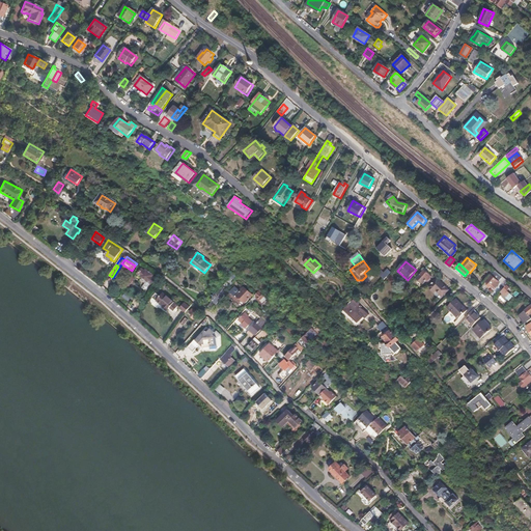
[(432,277),(427,273),(429,271),(426,268),(417,278),(423,284),(425,281),(427,283),(432,277)]
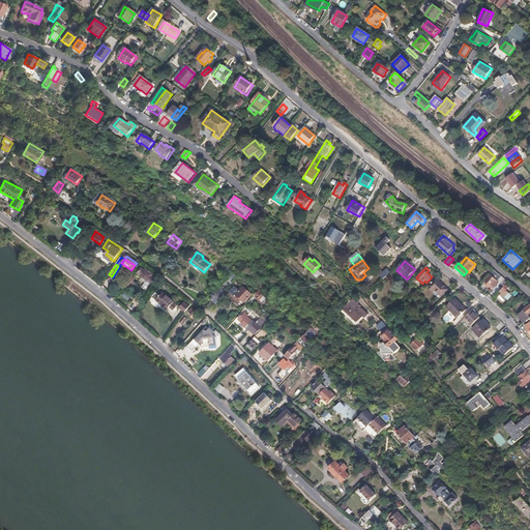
[(142,269),(138,274),(151,284),(155,278),(142,269)]
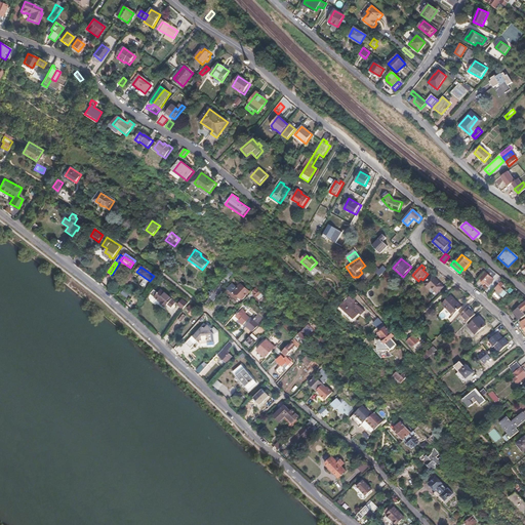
[(494,280),(485,273),(480,279),(489,286),(494,280)]
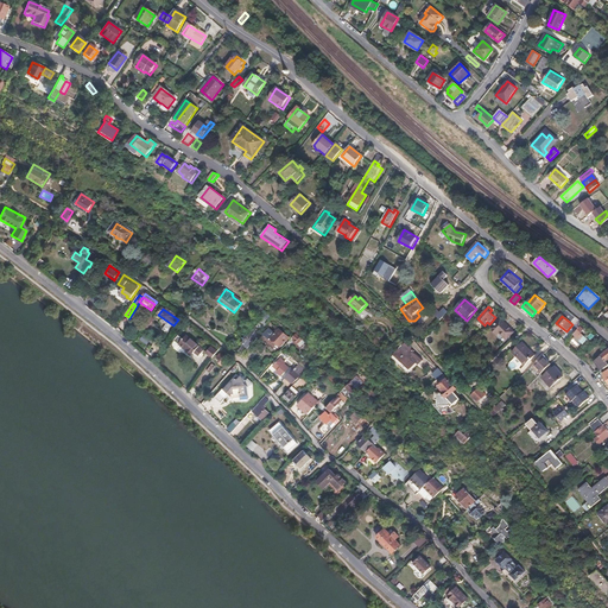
[(513,333),(505,323),(500,320),(491,329),(496,336),(499,333),(506,340),(513,333)]
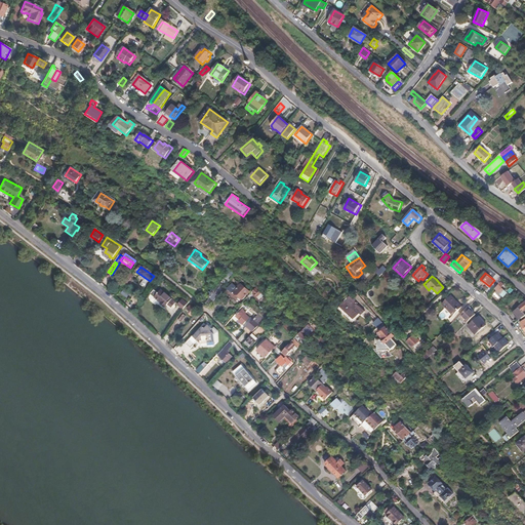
[(507,292),(501,287),(500,287),(498,285),(495,289),(503,296),(507,292)]
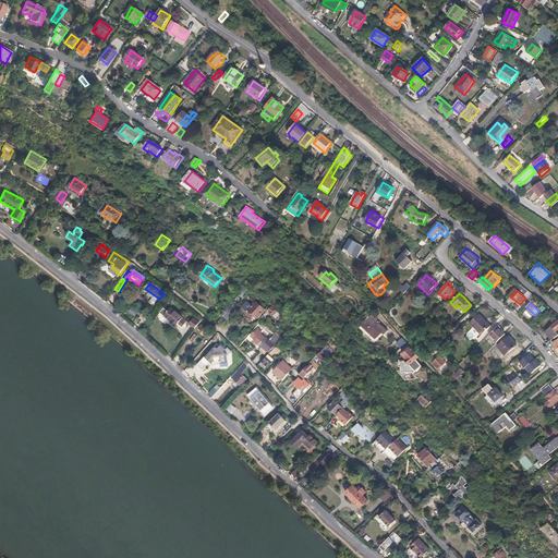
[(247,312),(257,320),(264,312),(255,304),(254,305),(253,304),(251,306),(252,308),(247,312)]
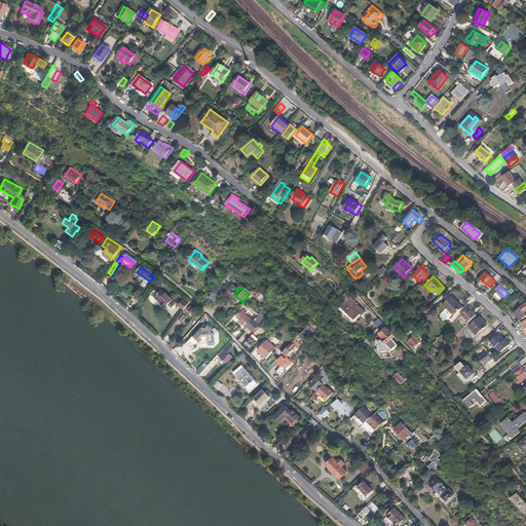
[(121,295),(128,298),(130,293),(124,289),(121,295)]
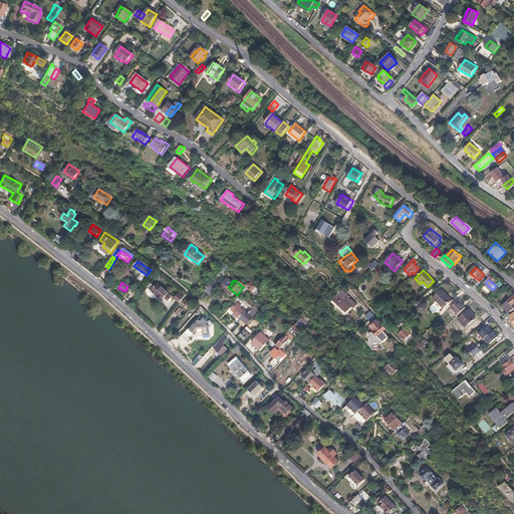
[(206,292),(212,295),(218,286),(212,282),(206,292)]
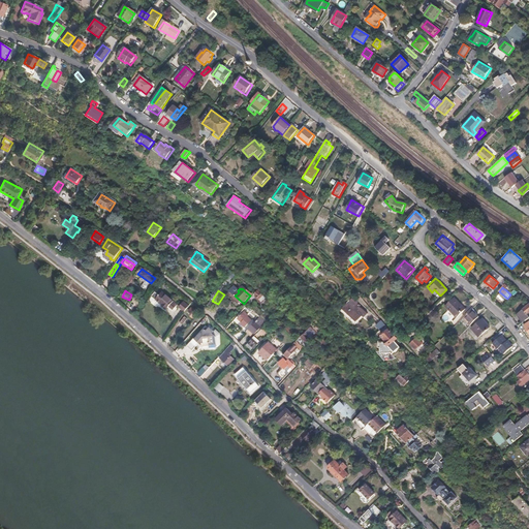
[(257,290),(253,294),(259,300),(263,294),(257,290)]
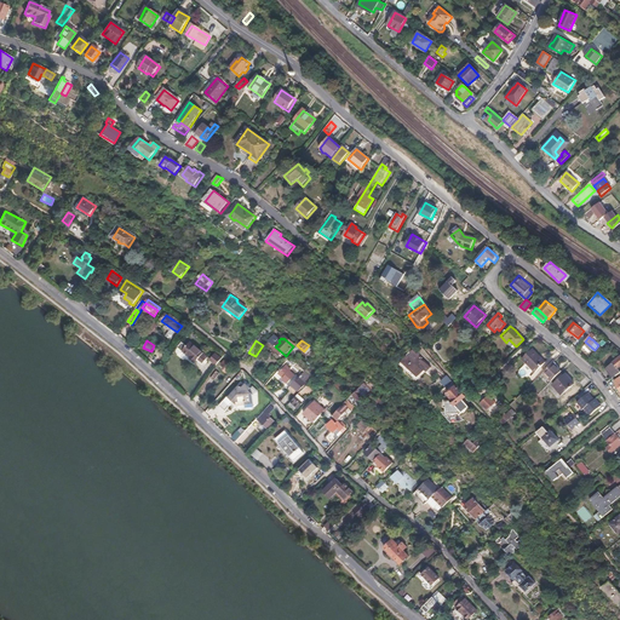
[(204,365),(208,359),(189,343),(187,346),(182,351),(190,359),(189,360),(194,365),(197,361),(204,365)]
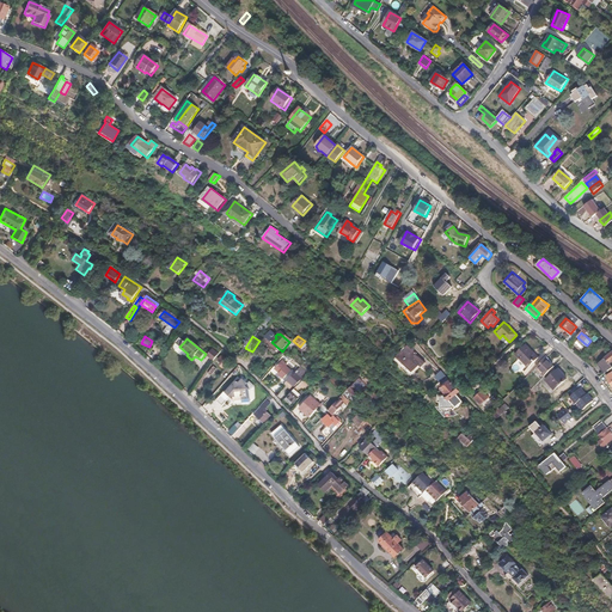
[(539,356),(526,344),(515,355),(528,368),(539,356)]
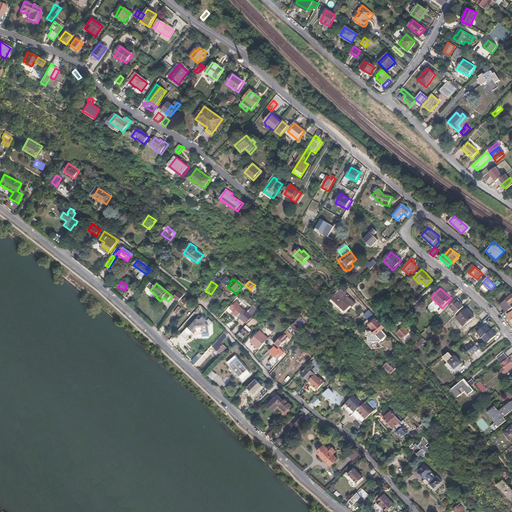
[(173,296),(180,301),(185,296),(178,290),(173,296)]
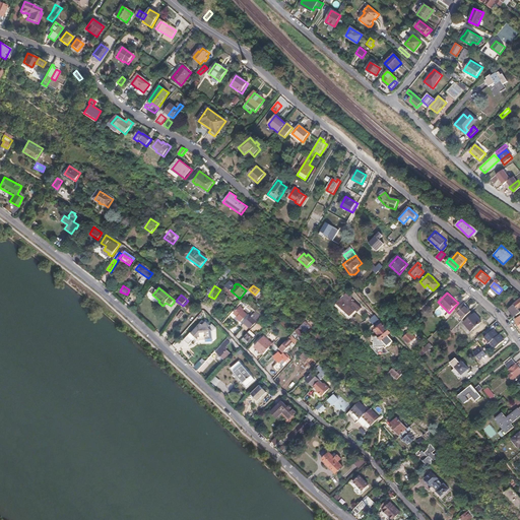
[(271,296),(268,299),(270,300),(267,302),(272,307),(273,307),(278,301),(279,300),(272,295),(271,296)]
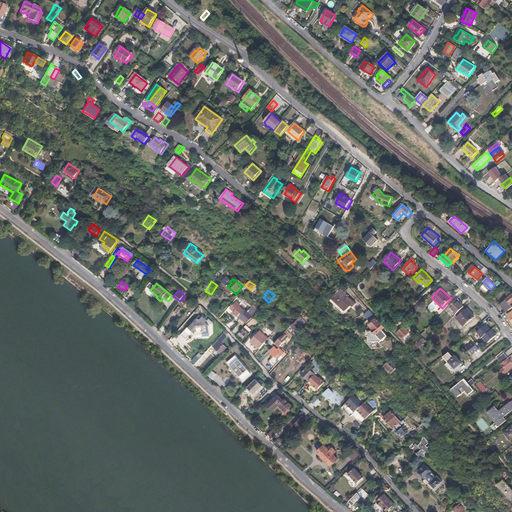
[(340,307),(348,296),(341,290),(332,300),(340,307)]
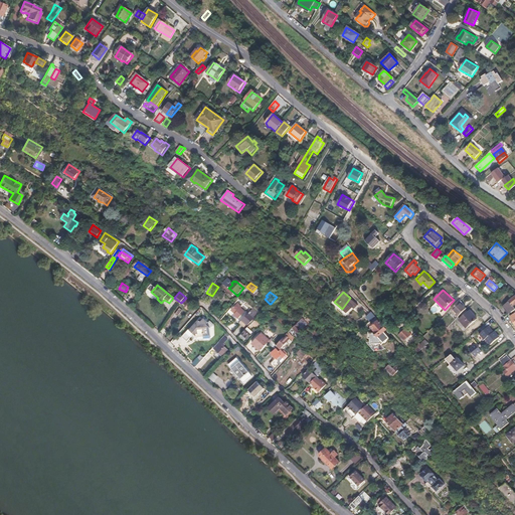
[(212,296),(208,302),(213,305),(217,300),(212,296)]
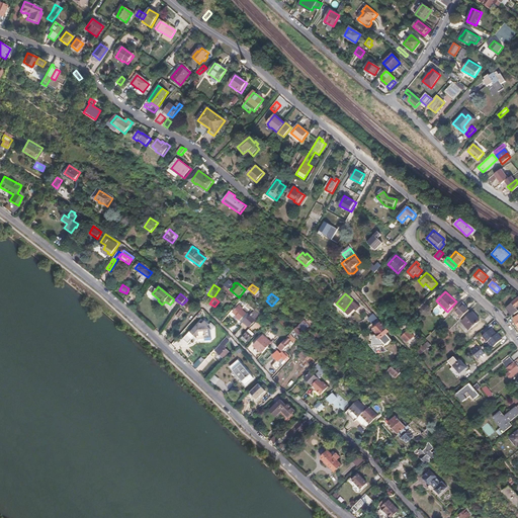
[(511,314),(511,315),(512,316),(515,314),(517,311),(517,310),(517,308),(517,307),(517,298),(506,309),(511,314)]
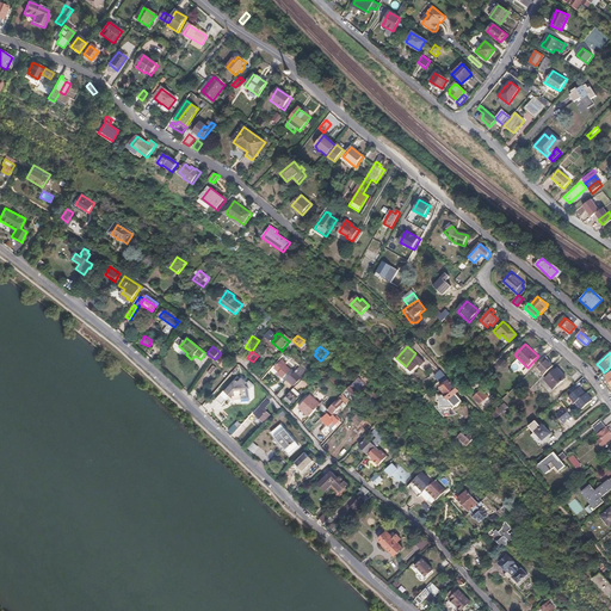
[(332,358),(327,353),(321,360),(326,365),(332,358)]
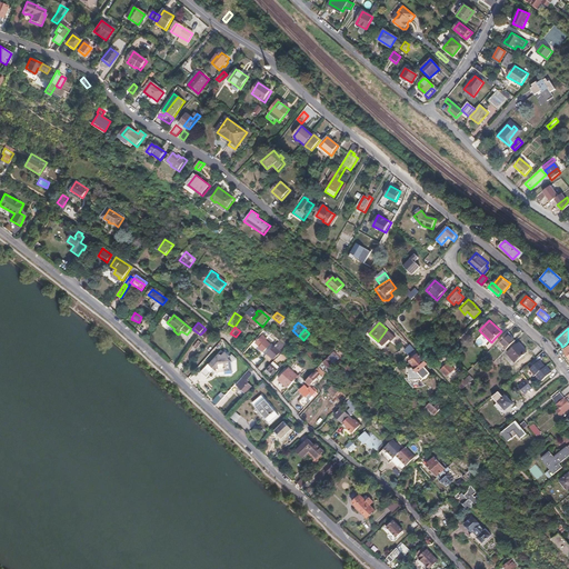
[(396,338),(387,331),(388,330),(387,329),(378,341),(385,347),(390,340),(392,342),(396,338)]
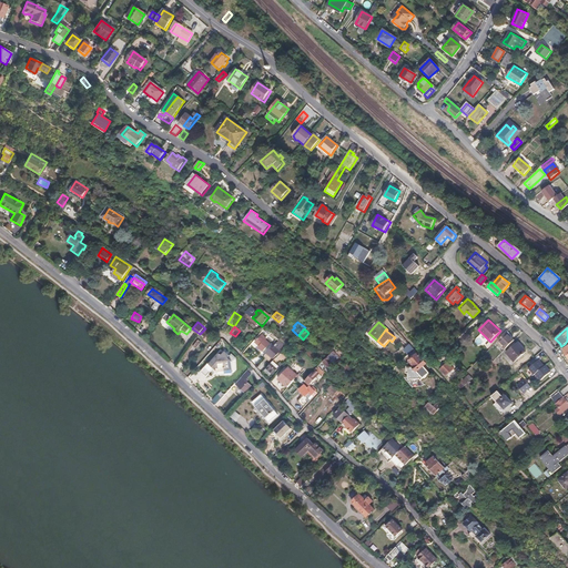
[(206,331),(203,334),(205,337),(203,338),(208,342),(212,336),(206,331)]
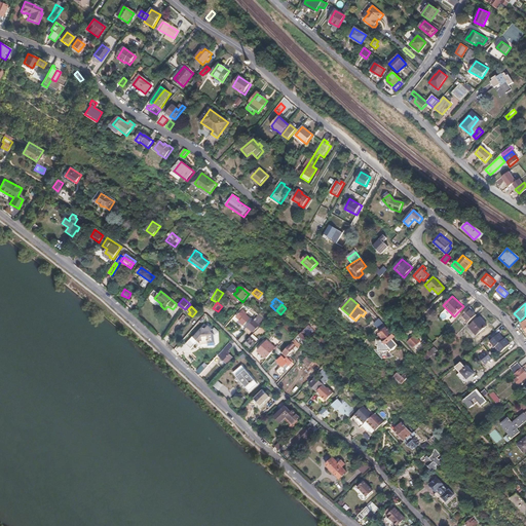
[(477,315),(470,308),(461,315),(468,323),(477,315)]
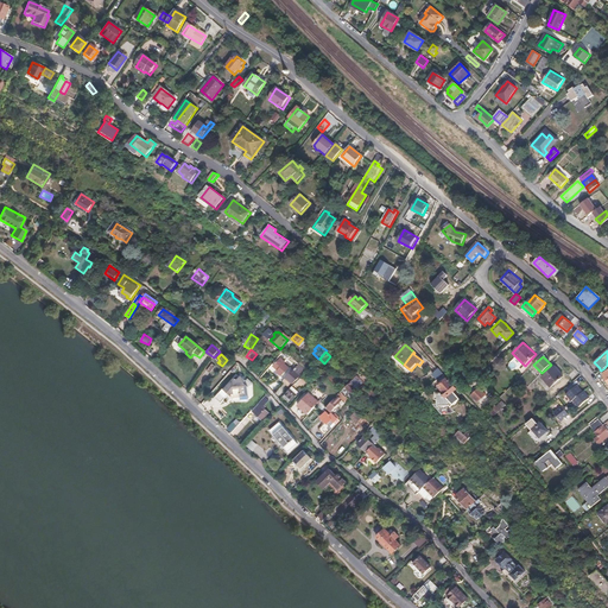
[(285,365),(286,362),(282,359),(274,367),(279,371),(278,372),(283,377),(290,368),(285,365)]
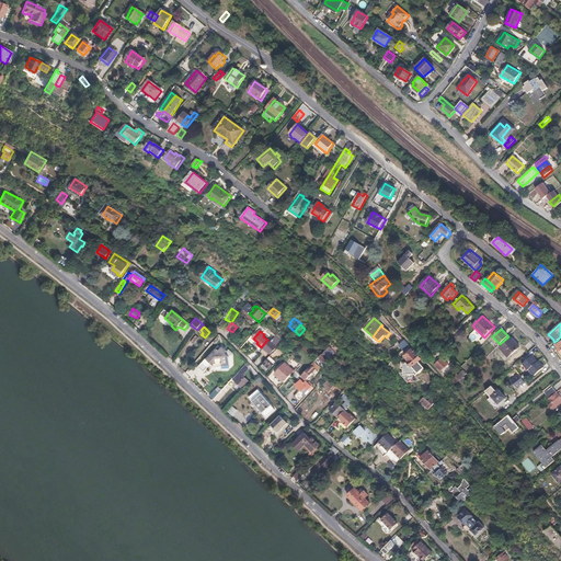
[(283,341),(277,336),(272,341),(277,346),(283,341)]
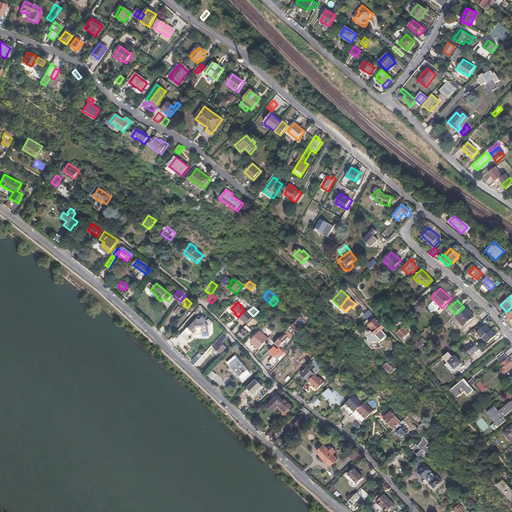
[(456,318),(459,321),(464,326),(474,317),(467,308),(456,318)]
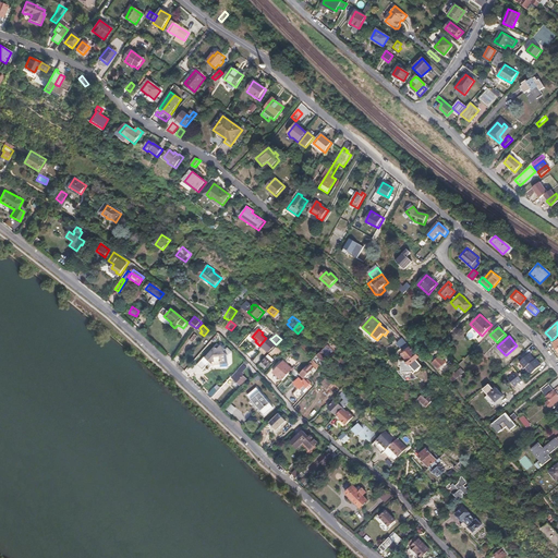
[(407,343),(401,338),(397,343),(401,349),(407,343)]
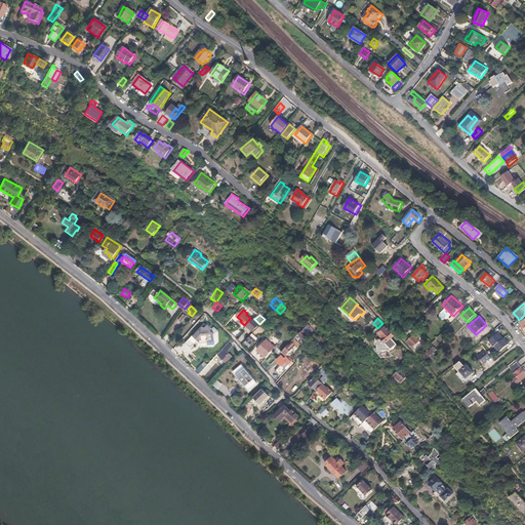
[(254,319),(247,326),(252,330),(253,331),(259,324),(254,319)]
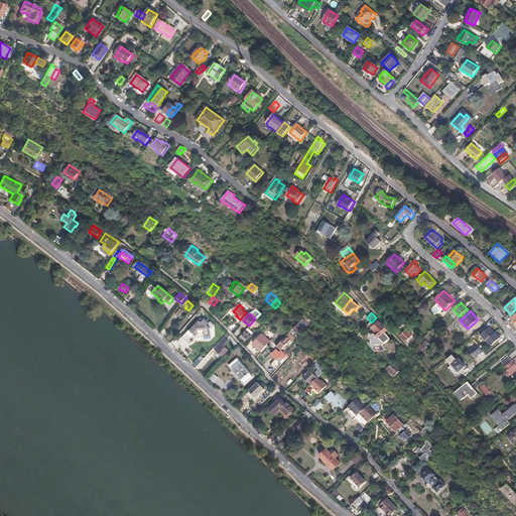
[(395,327),(401,320),(395,314),(394,314),(393,313),(390,316),(391,317),(389,320),(395,327)]
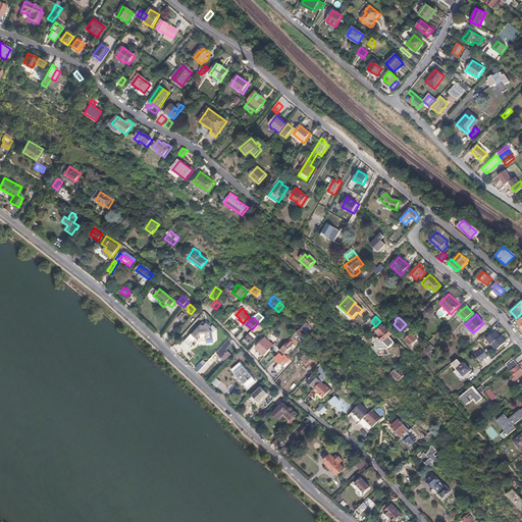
[(396,344),(389,337),(392,334),(380,321),(375,326),(379,330),(377,332),(381,337),(379,338),(376,338),(376,351),(385,350),(386,350),(387,351),(396,344)]
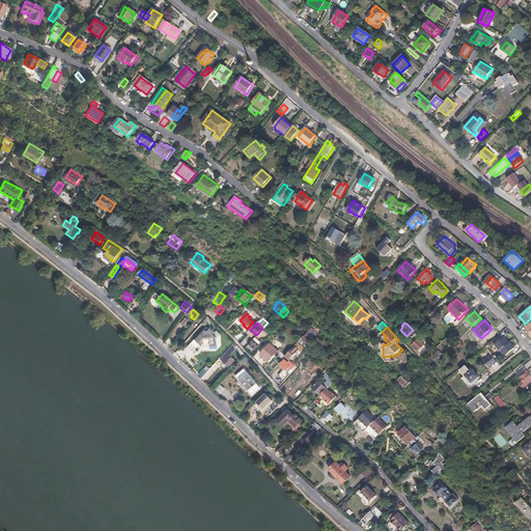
[(213,335),(215,333),(211,329),(206,333),(204,331),(196,340),(195,340),(188,348),(193,353),(200,344),(202,346),(204,344),(210,344),(210,350),(217,350),(216,338),(213,335)]
